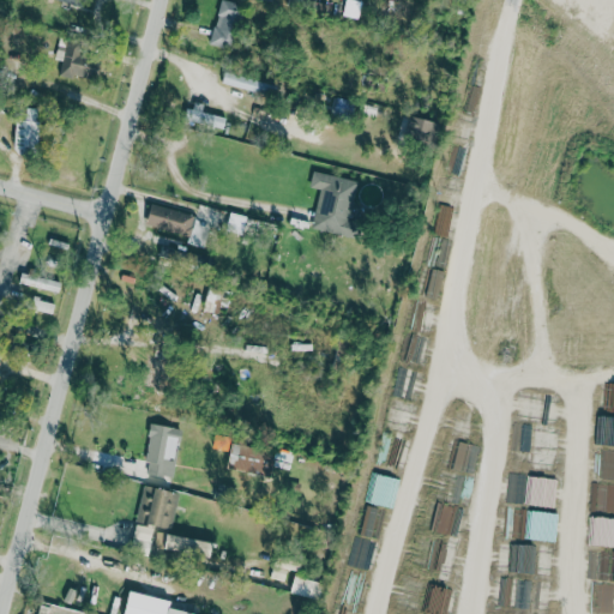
[(244,6),(221,0),(210,47),(233,52),(244,6)]
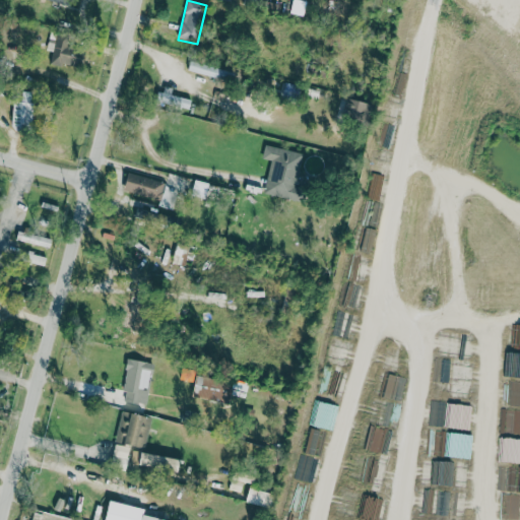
[(513,0),(471,0),(504,17),(513,0)]
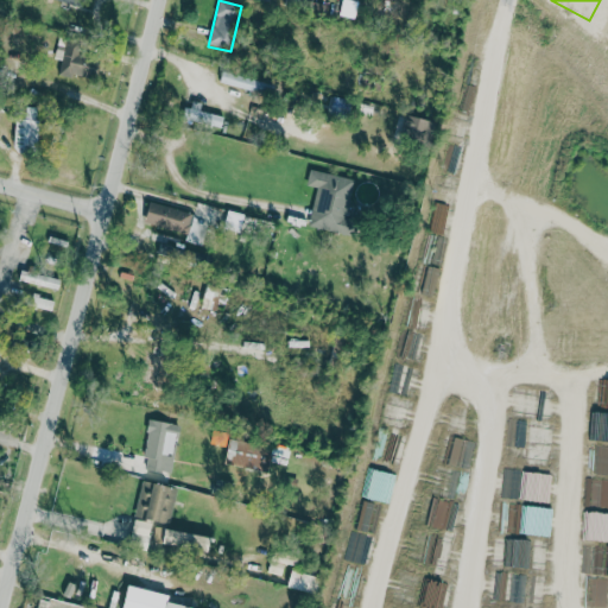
[(607,35),(607,5),(605,4),(594,29),(607,35)]
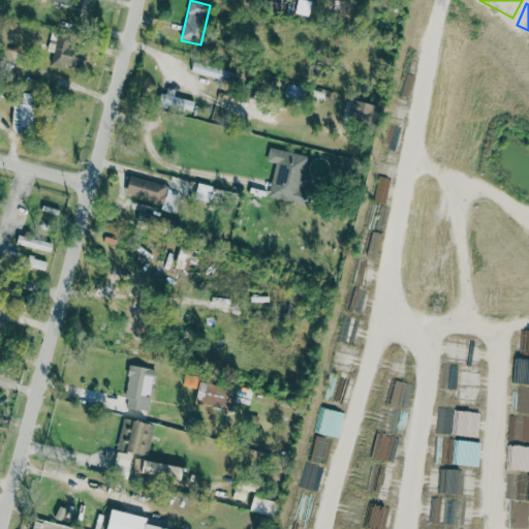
[(54,53),(52,65),(86,70),(90,43),(51,37),(49,52),(54,53)]
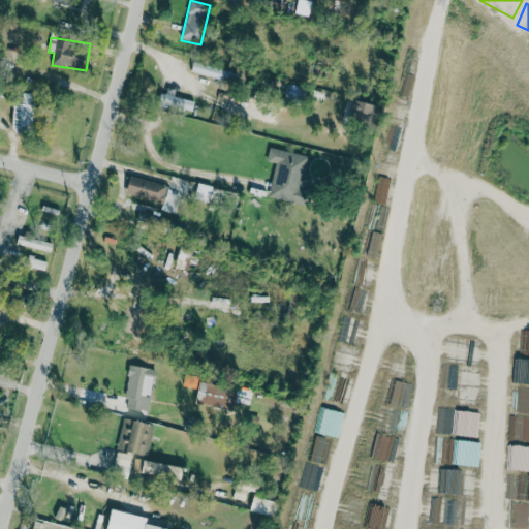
[(192,72),(224,79),(226,67),(194,61),(192,72)]
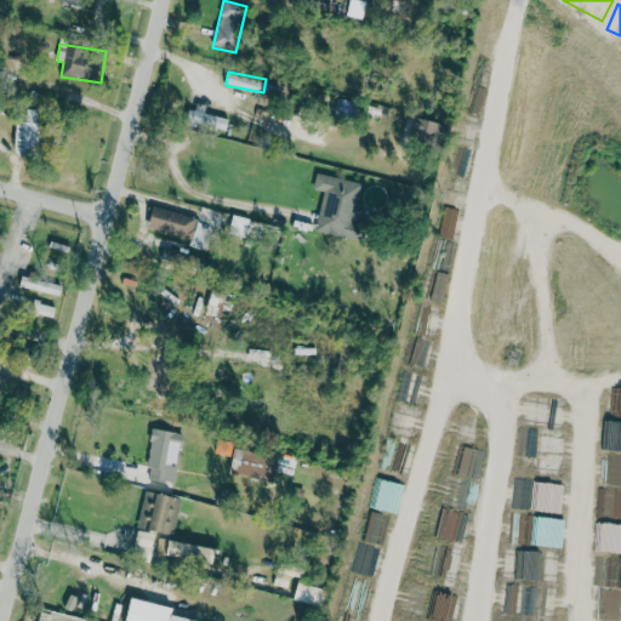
[(41,115),(17,114),(16,155),(40,157),(41,115)]
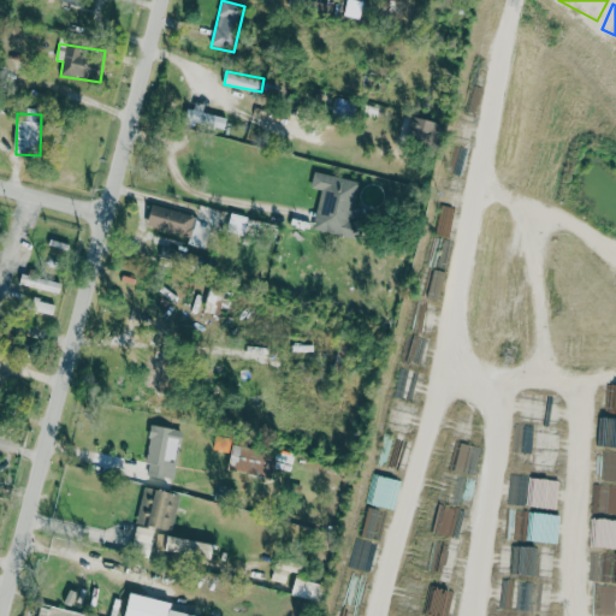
[(410,142),(433,146),(437,122),(413,118),(410,142)]
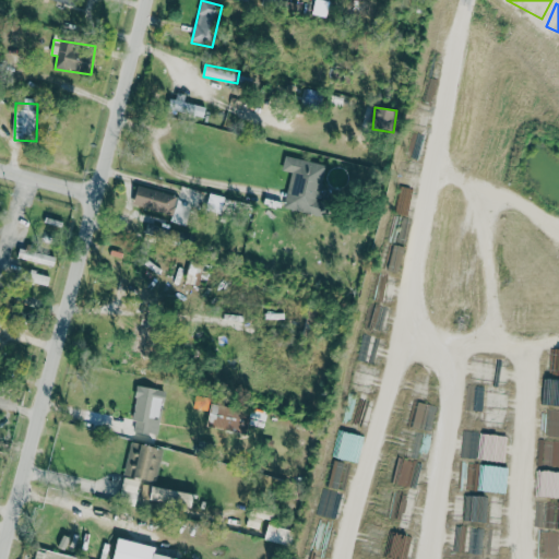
[(326,166),(286,156),(282,170),(293,173),(284,207),(329,218),(334,198),(320,194),(326,166)]
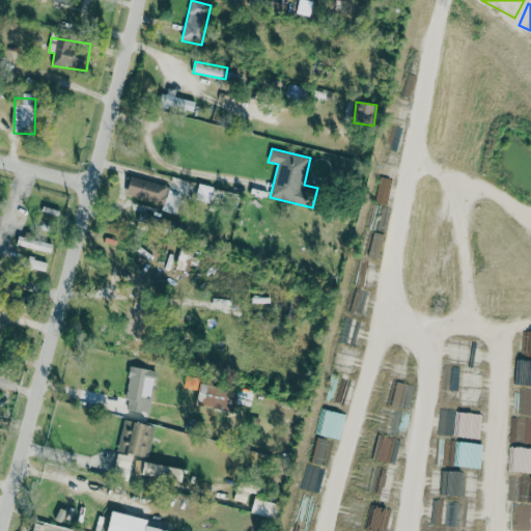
[(169,186),(132,177),(129,195),(165,203),(169,186)]
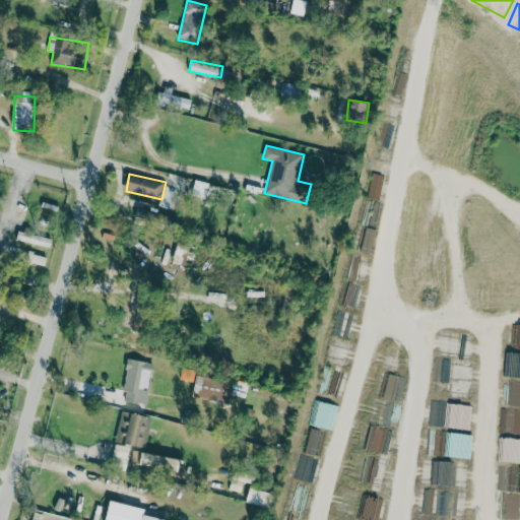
[(207,196),(210,184),(197,180),(193,192),(207,196)]
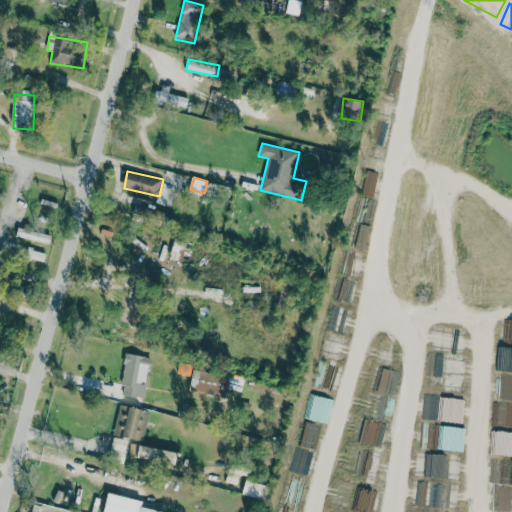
[(52,236),(19,228),(17,236),(50,245),(52,236)]
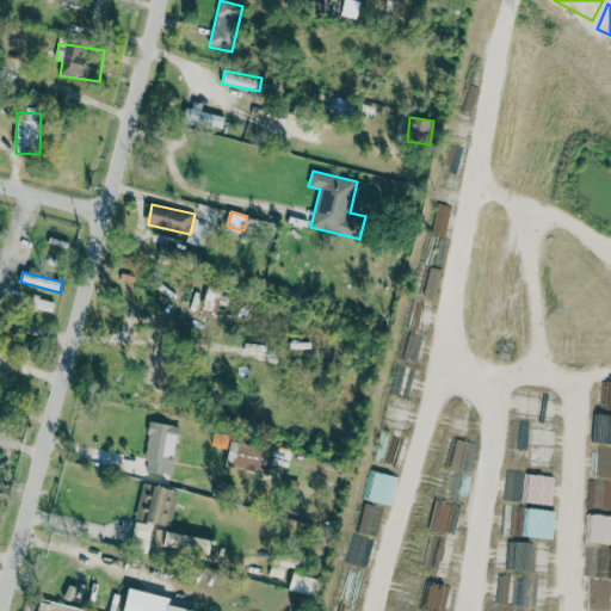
[(143,469),(173,475),(181,426),(153,421),(143,469)]
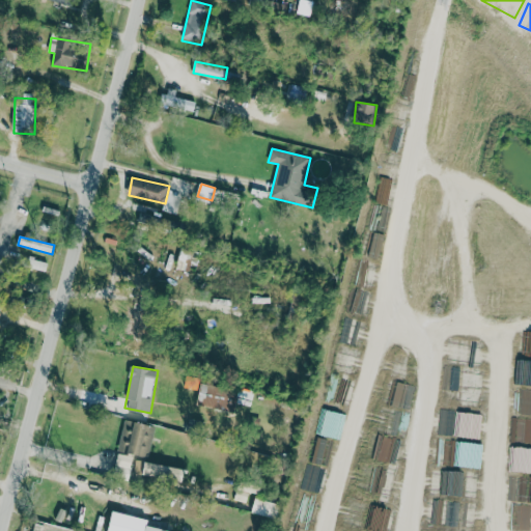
[(235,411),(240,390),(201,383),(198,403),(235,411)]
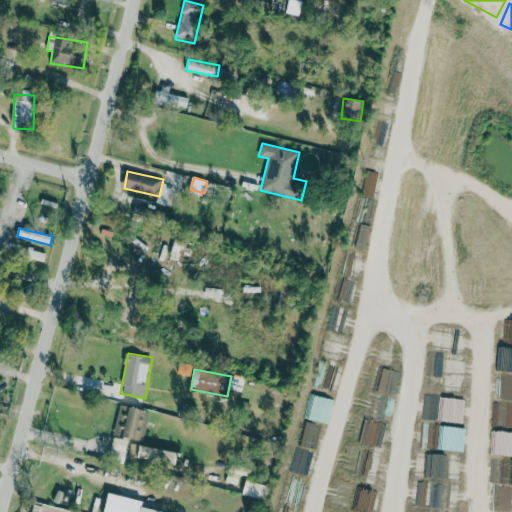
[(149,408),(118,405),(112,456),(126,458),(129,438),(144,440),(149,408)]
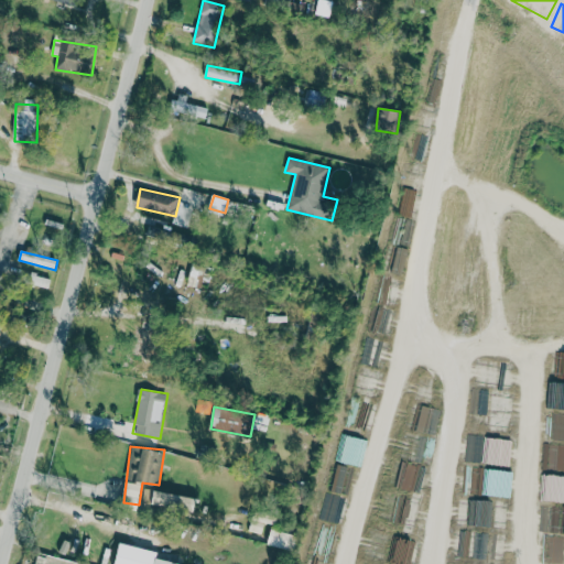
[(197,498),(154,489),(152,503),(195,511),(197,498)]
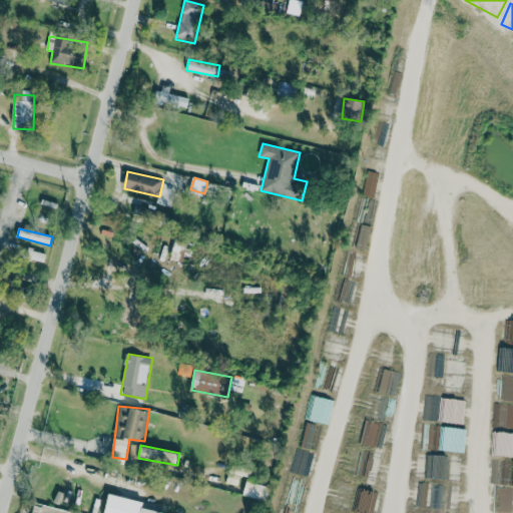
[(240,475),(250,477),(251,469),(231,465),(227,483),(238,485),(240,475)]
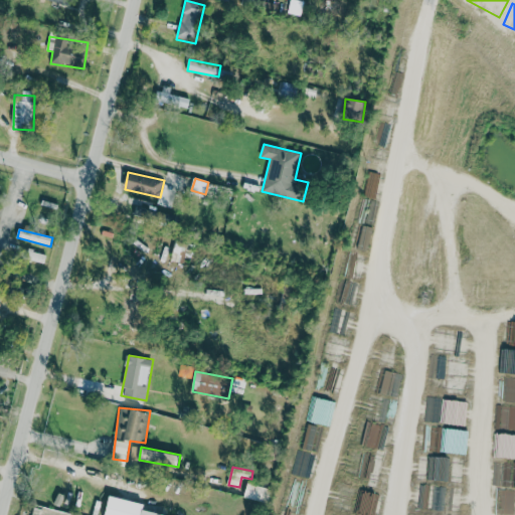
[(244,497),(269,503),(272,488),(248,482),(244,497)]
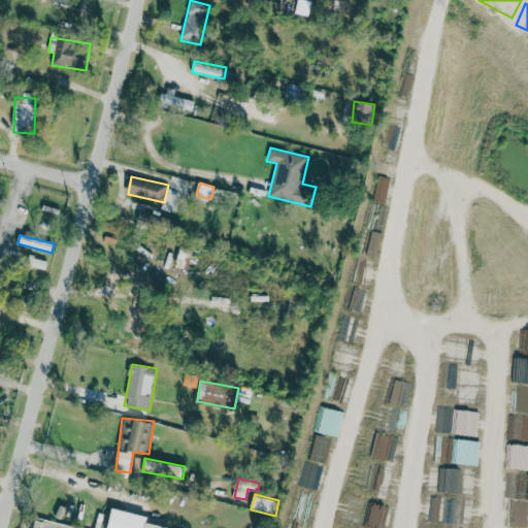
[(453,524),(457,499),(438,496),(434,521),(453,524)]
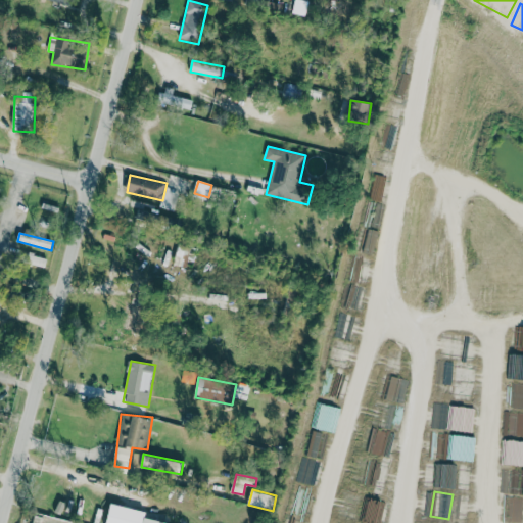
[(148,511),(112,503),(107,522),(170,522),(171,522),(146,517),(148,511)]
